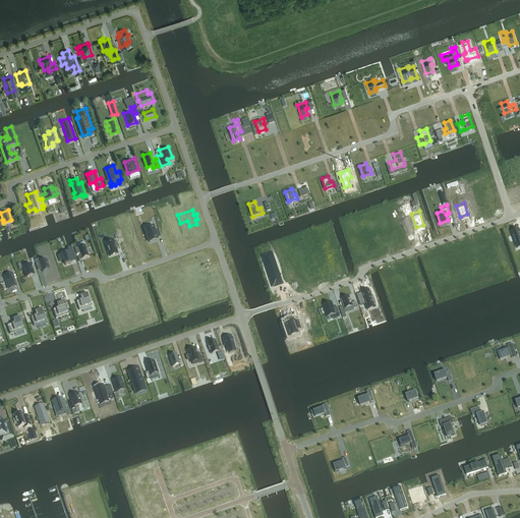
[(154,229),(153,224),(143,227),(149,240),(157,237),(156,234),(159,233),(157,228),(154,229)]
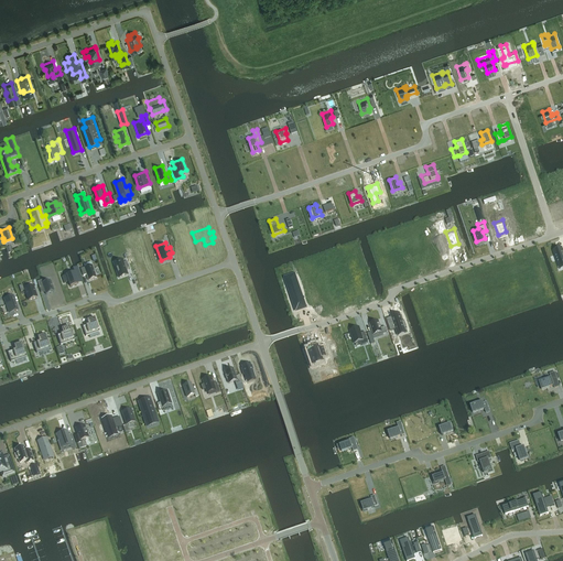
[(562,250),(561,245),(552,247),(556,262),(562,259),(562,250),(562,249),(562,250)]
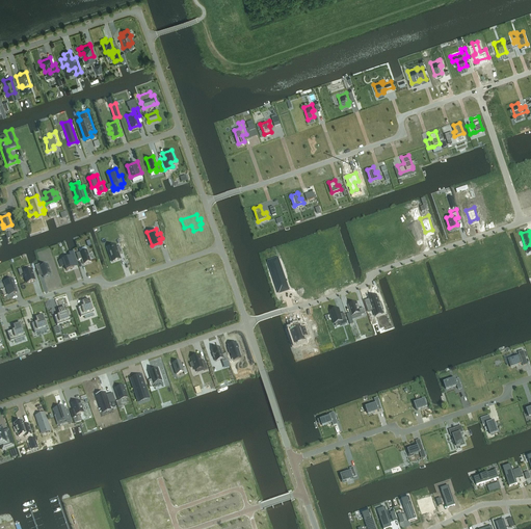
[(115,244),(107,247),(111,259),(120,257),(117,250),(121,249),(118,244),(115,245),(115,244)]
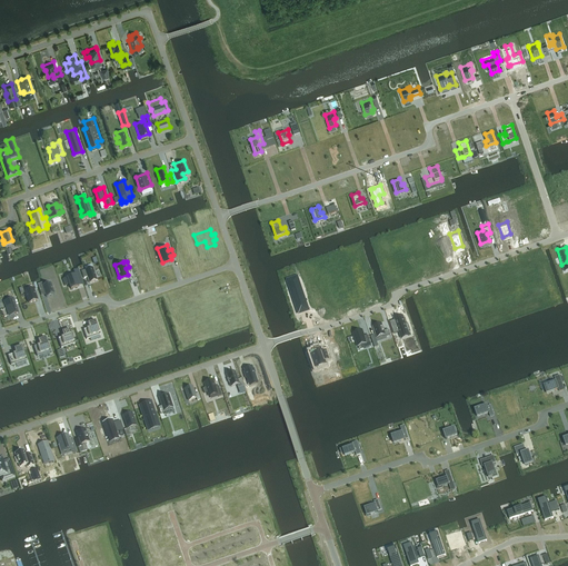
[(80,268),(82,275),(87,274),(89,280),(96,277),(95,274),(96,274),(95,268),(93,268),(91,265),(85,267),(80,268)]
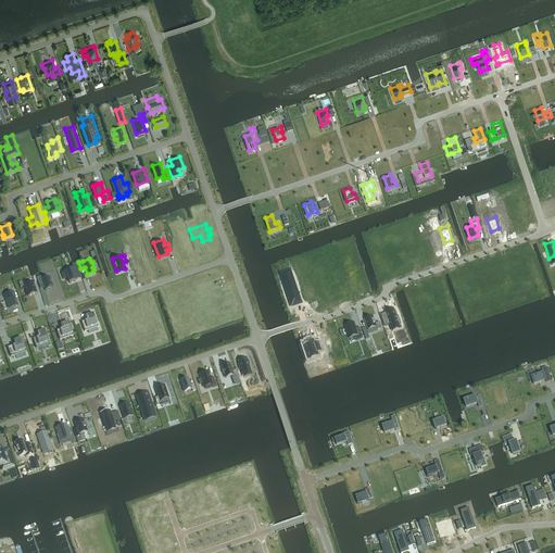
[(72,265),(60,269),(62,276),(66,275),(67,279),(76,276),(77,276),(75,271),(78,268),(75,261),(71,262),(72,265)]
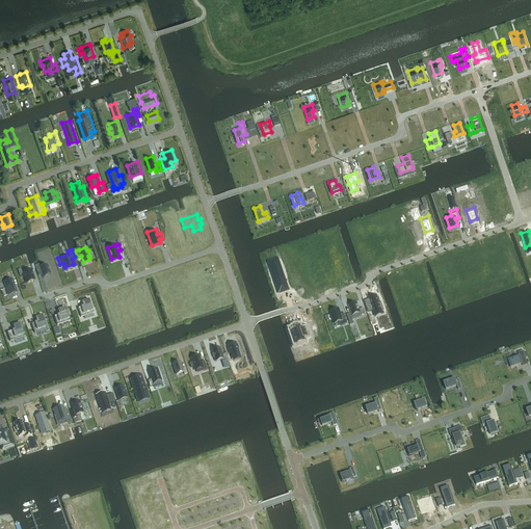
[(276,258),(268,261),(273,275),(274,278),(279,290),(287,287),(282,272),(283,272),(280,264),(276,258)]
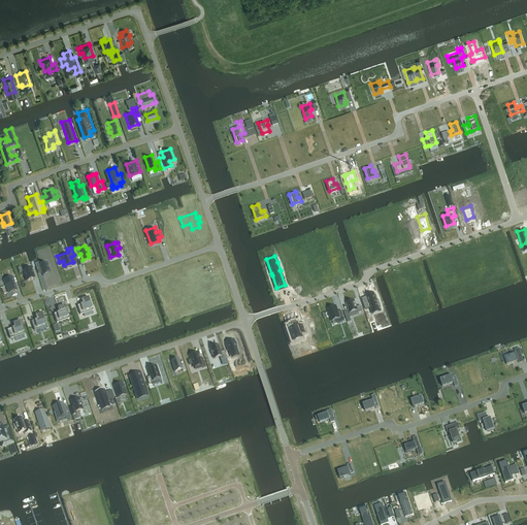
[(39,262),(38,259),(34,260),(37,267),(40,266),(42,272),(51,270),(50,266),(51,266),(50,262),(48,263),(47,259),(39,262)]
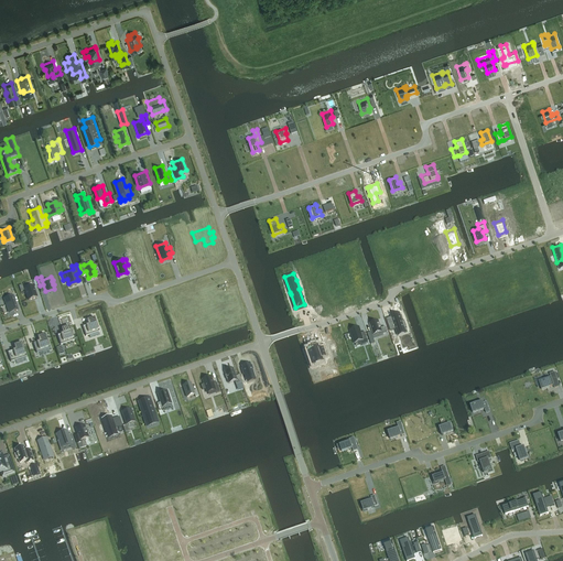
[(24,286),(28,298),(36,294),(32,283),(24,286)]
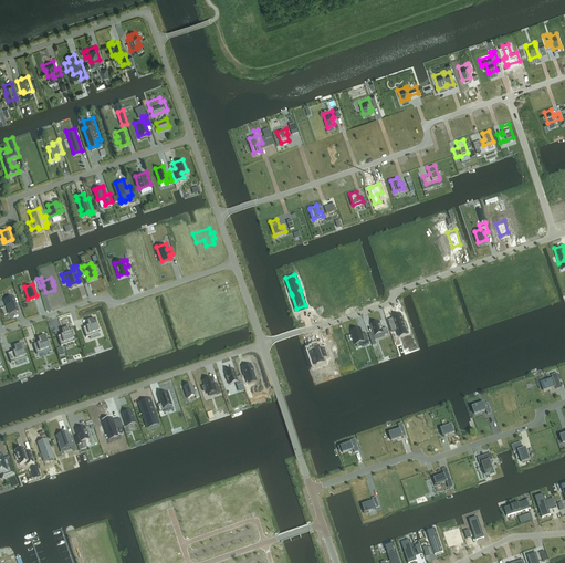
[(427,292),(418,295),(424,309),(431,306),(427,292)]
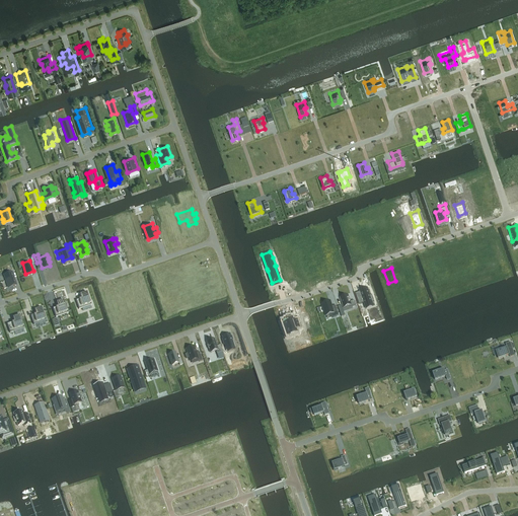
[(11,269),(2,272),(7,286),(15,283),(11,269)]
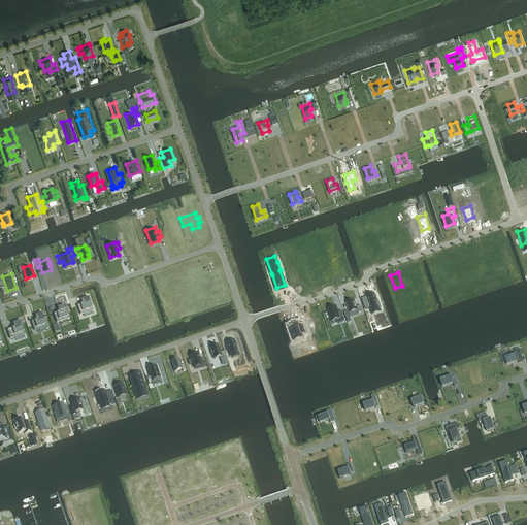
[(375,298),(372,290),(367,292),(368,293),(360,296),(364,306),(369,305),(370,307),(381,304),(377,297),(375,298)]
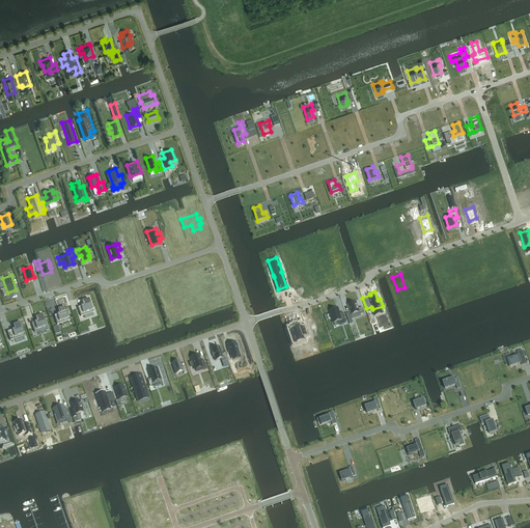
[(82,303),(77,305),(80,313),(92,309),(88,297),(81,299),(82,303)]
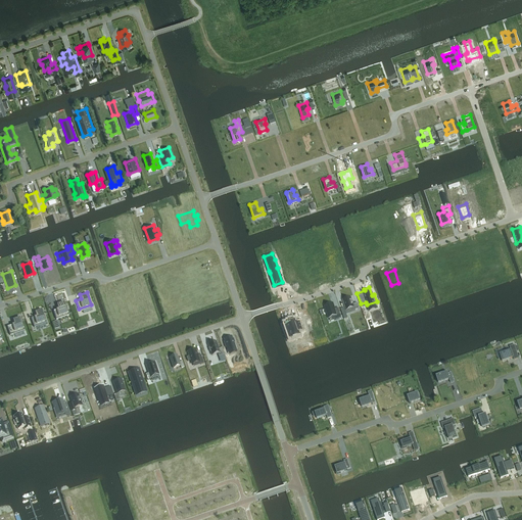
[(349,294),(342,297),(345,308),(353,304),(352,301),(349,294)]
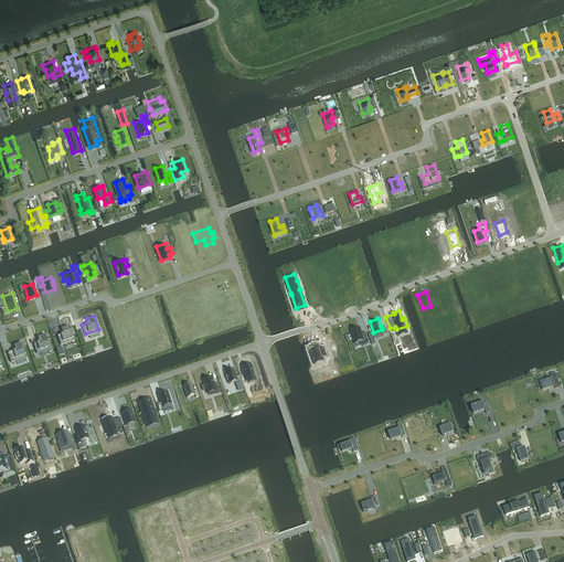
[(62,331),(56,332),(60,342),(74,338),(68,324),(61,327),(62,331)]
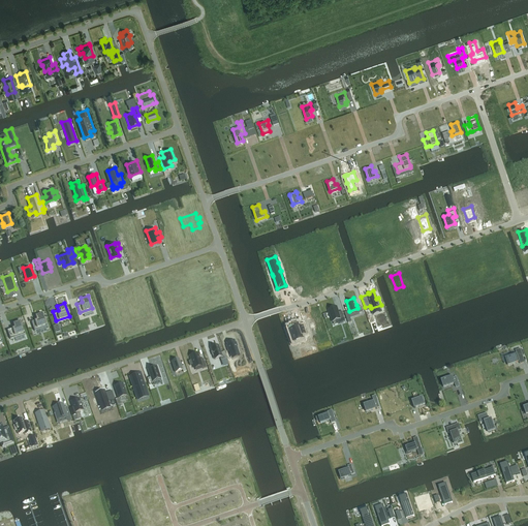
[(336,304),(328,307),(332,319),(338,317),(339,320),(345,318),(341,309),(338,310),(336,304)]
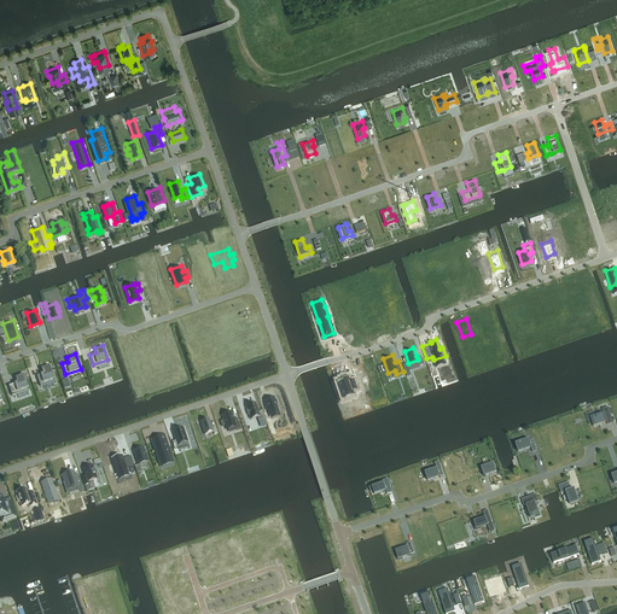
[(40,366),(42,370),(36,373),(40,384),(54,379),(48,363),(40,366)]
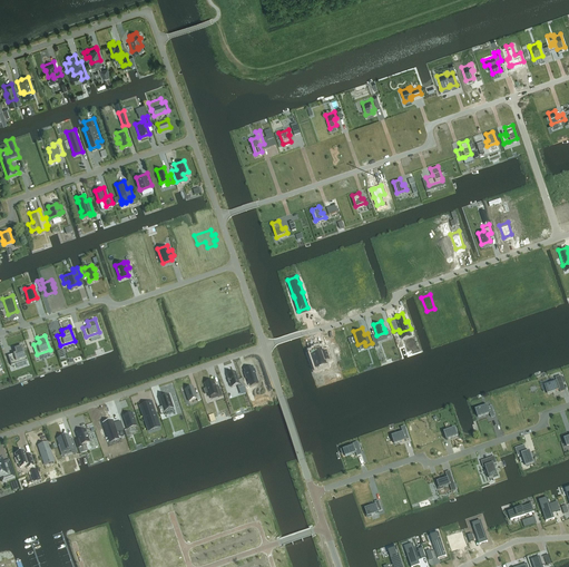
[(340,339),(339,335),(332,338),(335,350),(343,348),(342,343),(342,342),(341,339),(340,339)]
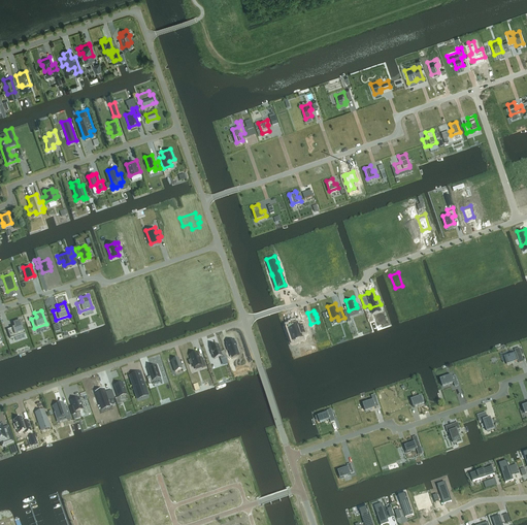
[(6,327),(9,336),(24,331),(20,318),(12,321),(13,325),(6,327)]
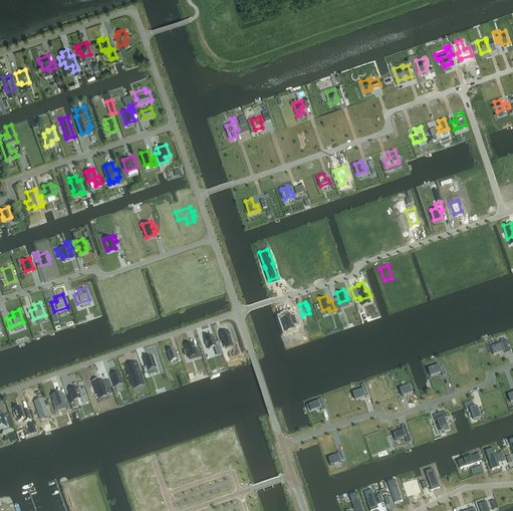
[(290,315),(289,313),(285,315),(285,314),(279,316),(280,317),(278,317),(283,330),(294,326),(292,323),(296,322),(294,314),(290,315)]
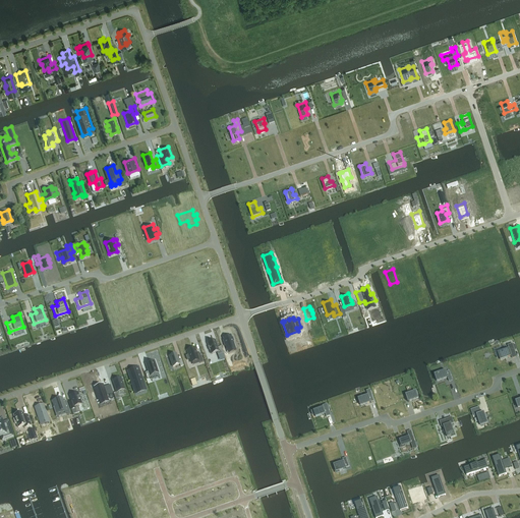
[(231,333),(223,336),(227,348),(235,346),(231,333)]
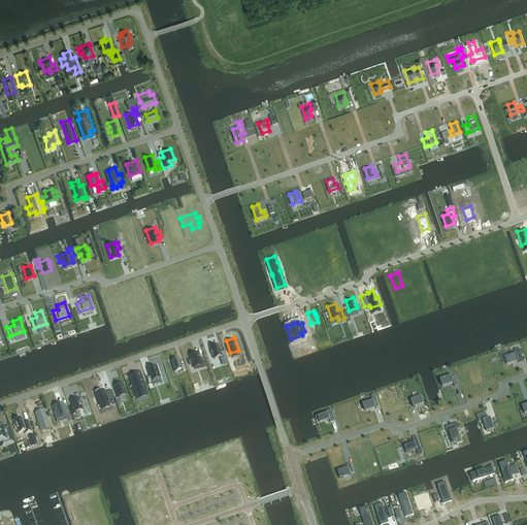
[(217,342),(209,345),(210,349),(209,349),(211,353),(213,356),(219,355),(220,357),(226,356),(223,349),(220,350),(217,342)]
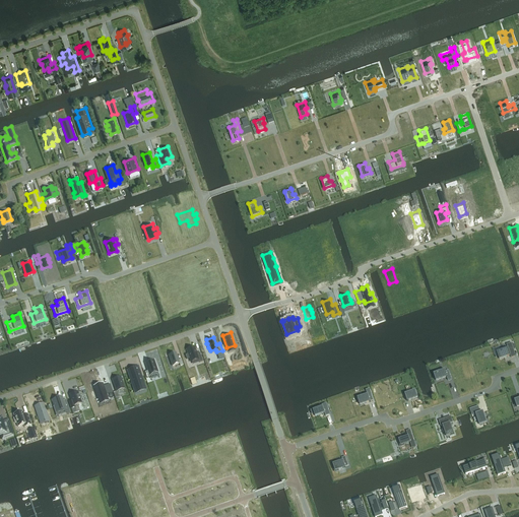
[(507,345),(497,349),(499,357),(510,352),(510,354),(515,352),(511,342),(506,343),(507,345)]
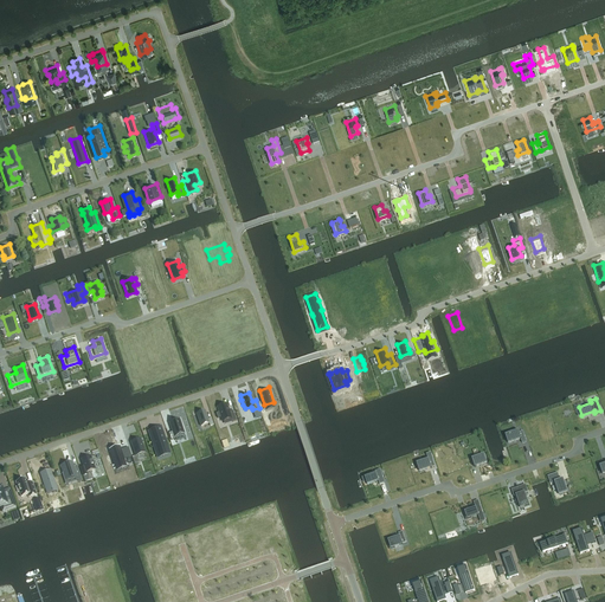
[(219,410),(217,412),(218,416),(221,415),(223,419),(231,416),(232,420),(237,418),(233,408),(230,409),(227,401),(218,405),(219,410)]
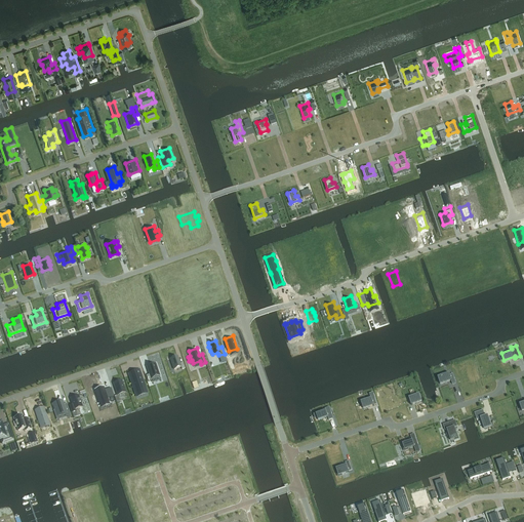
[(176,354),(169,356),(173,367),(179,364),(180,367),(184,366),(183,360),(178,361),(176,354)]
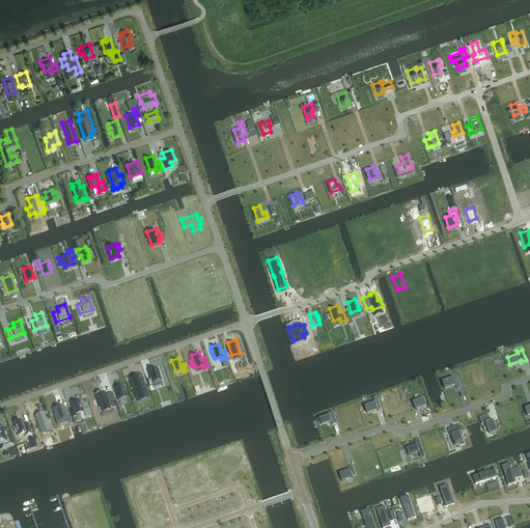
[(150,377),(147,378),(149,384),(152,382),(152,381),(161,378),(156,365),(147,368),(150,377)]
